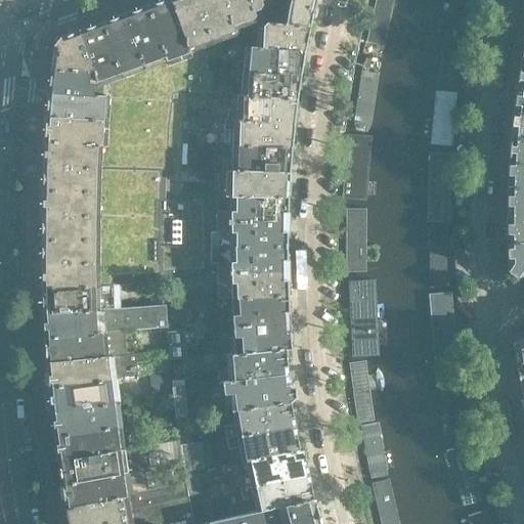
[(200,81),(170,0),(160,0),(147,5),(180,95),(191,92),(200,81)]
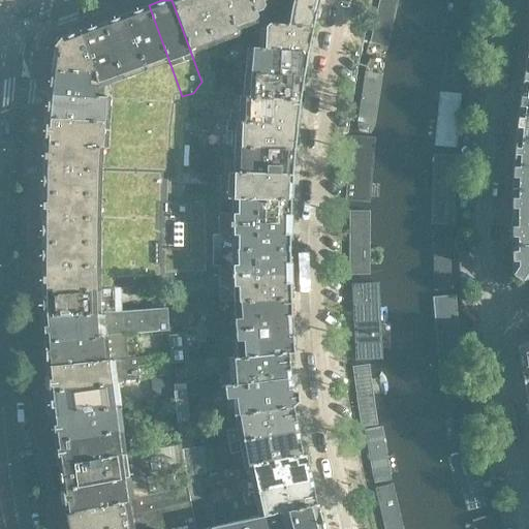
[(218,59),(196,0),(172,0),(201,82),(213,65),(218,59)]
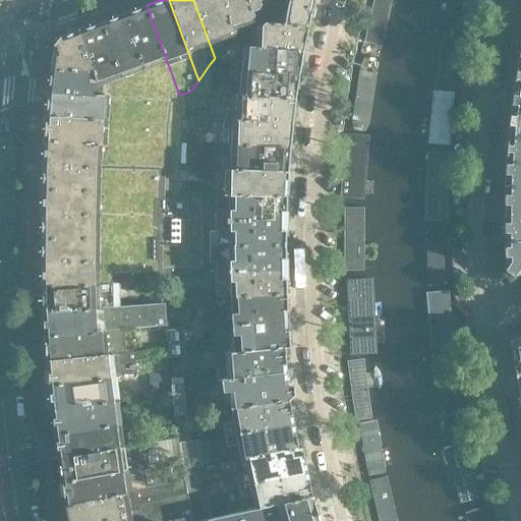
[(239,49),(233,33),(221,0),(193,0),(215,58),(239,49)]
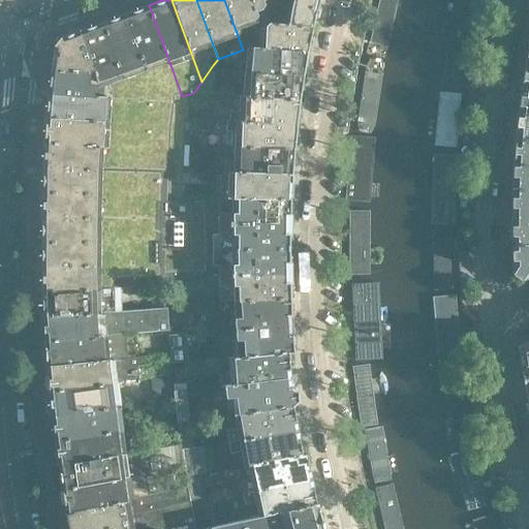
[(261,25),(256,9),(252,0),(224,0),(237,33),(261,25)]
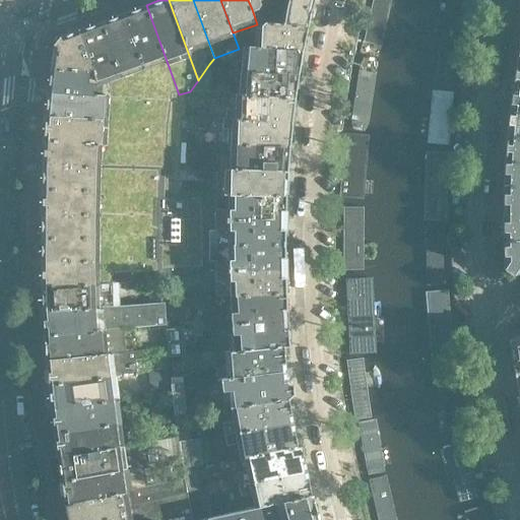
[(248,0),(252,9),(258,7),(260,2),(259,0),(248,0)]
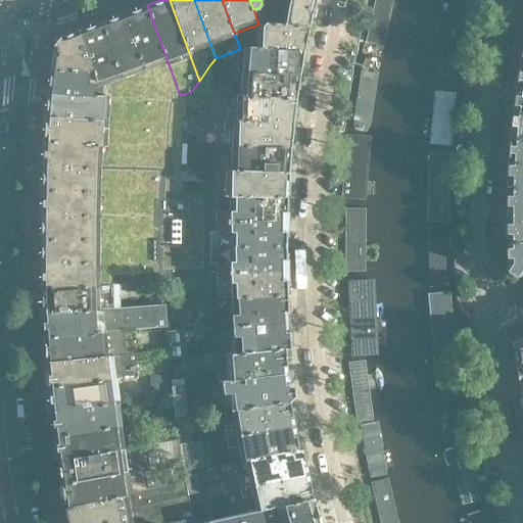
[(312,9),(314,0),(288,0),(283,25),(308,26),(312,9)]
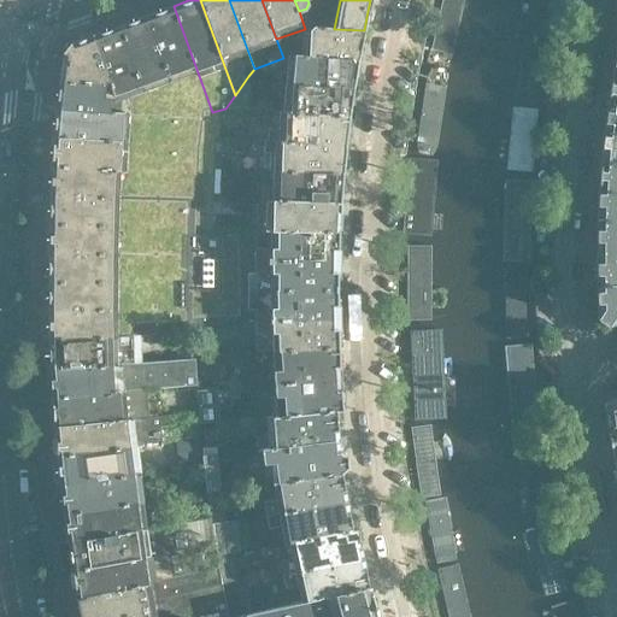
[(442,0),(430,58),(453,63),(468,0),(442,0)]
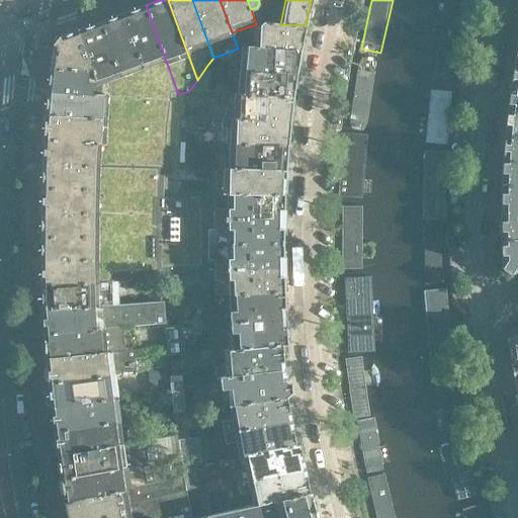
[(438,0),(428,80),(452,83),(462,0),(438,0)]
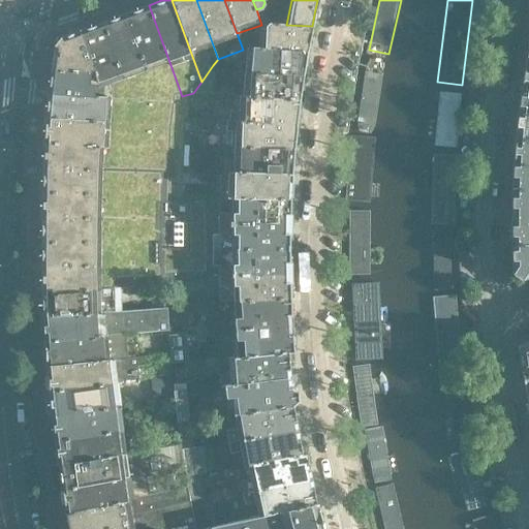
[(182,96),(149,5),(126,13),(157,97),(174,99),(182,96)]
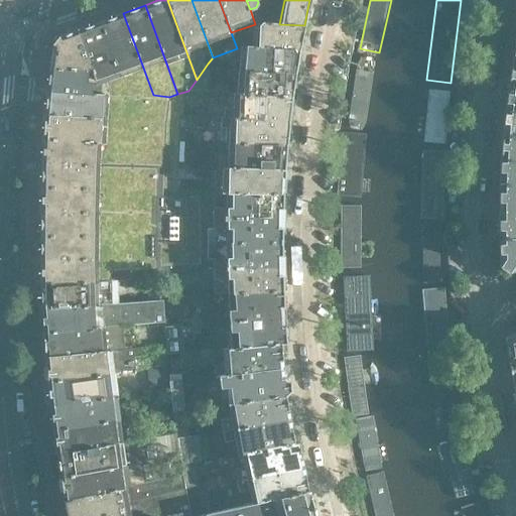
[(153,95),(123,13),(101,20),(127,92),(153,95)]
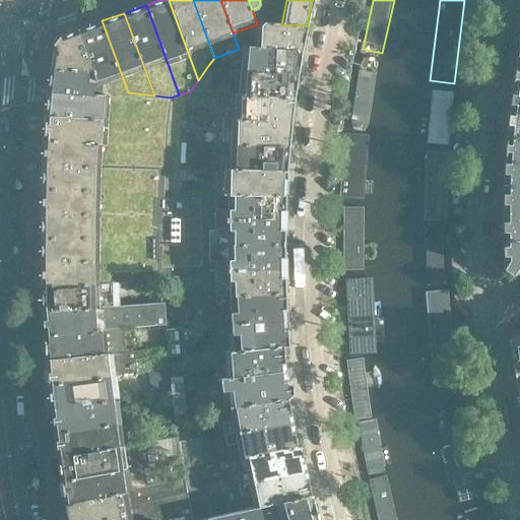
[(178,192),(179,168),(169,168),(171,109),(171,98),(154,95),(128,92),(102,20),(59,37),(53,44),(46,102),(44,131),(43,151),(42,171),(41,190),(41,209),(40,229),(41,248),(41,267),(41,287),(108,284),(159,280),(158,275),(174,274),(211,272),(212,272),(213,193),(178,192)]
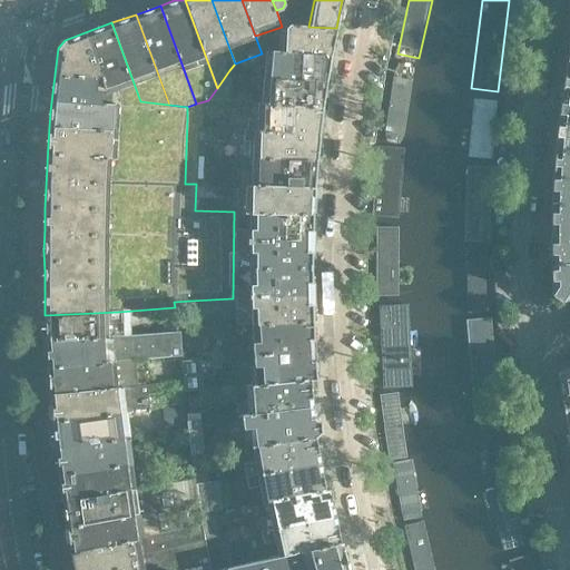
[(331,55),(336,28),(308,27),(291,23),(282,27),(255,36),(262,53),(265,52),(269,52),(331,55)]
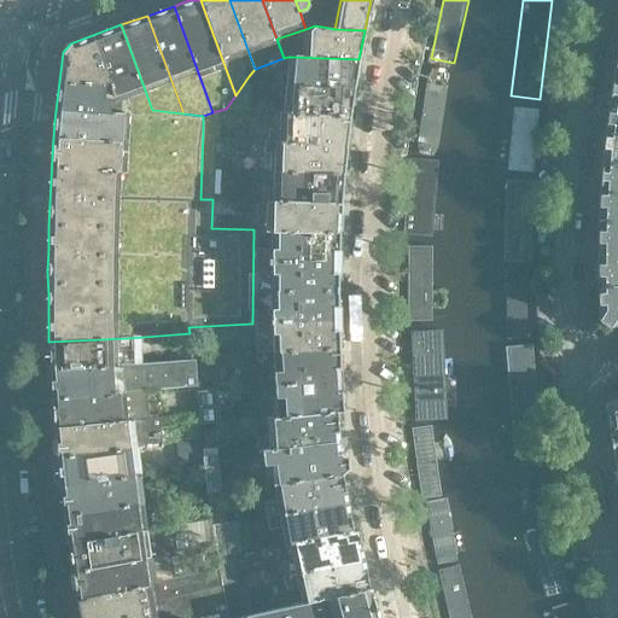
[(354,87),(359,59),(292,57),(291,75),(280,74),(280,85),(354,87)]
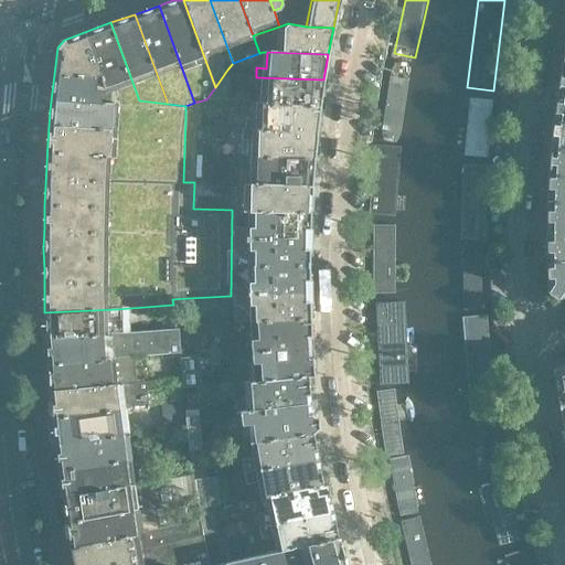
[(382,128),(382,130),(383,134),(384,136),(385,138),(387,139),(391,144),(395,141),(397,139),(400,138),(401,136),(403,134),(404,131),(404,128),(412,74),(412,72),(411,68),(409,67),(405,66),(402,65),(400,65),(395,66),(393,66),(392,68),(391,71),(382,125),(382,128)]
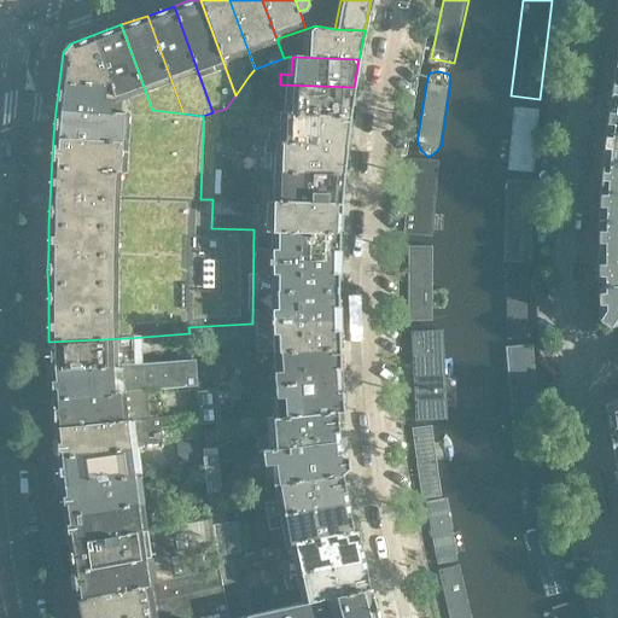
[(617,104),(617,75),(612,74),(607,103),(617,104)]
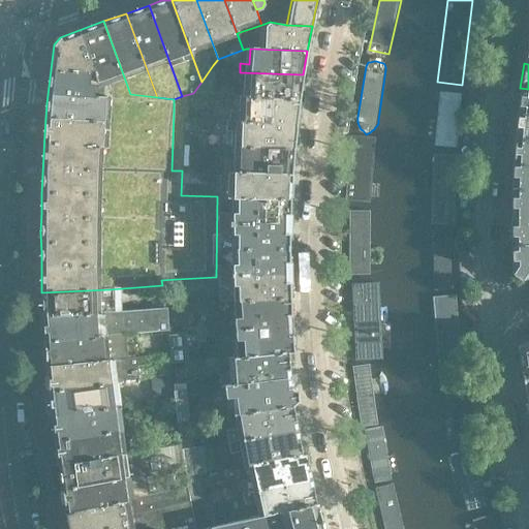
[(300,99),(248,98),(239,97),(214,97),(213,65),(201,82),(193,93),(182,96),(174,99),(174,111),(227,113),(226,122),(297,124),(300,99)]
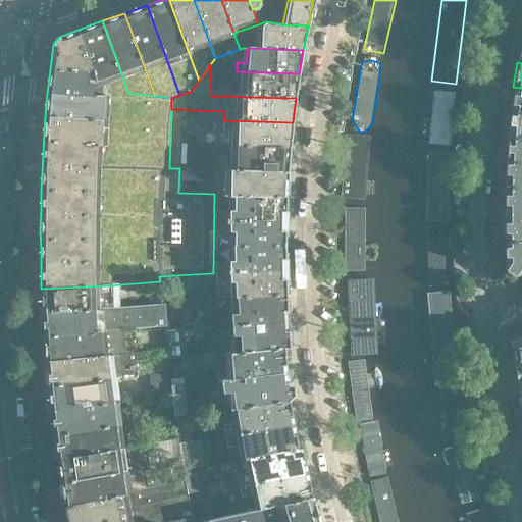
[(296,98),(299,73),(237,71),(237,82),(246,82),(245,97),(296,98)]
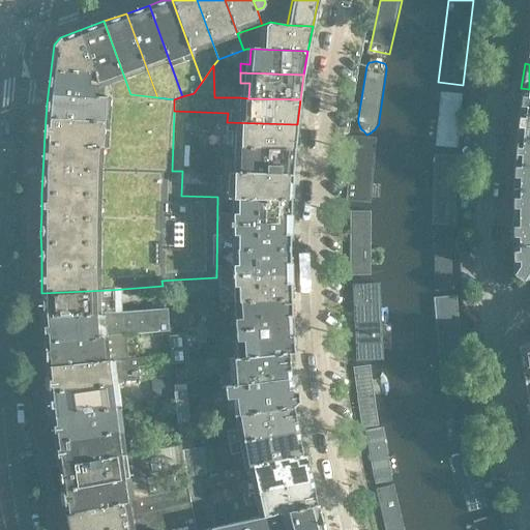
[(529,89),(521,88),(519,113),(529,114),(529,89)]
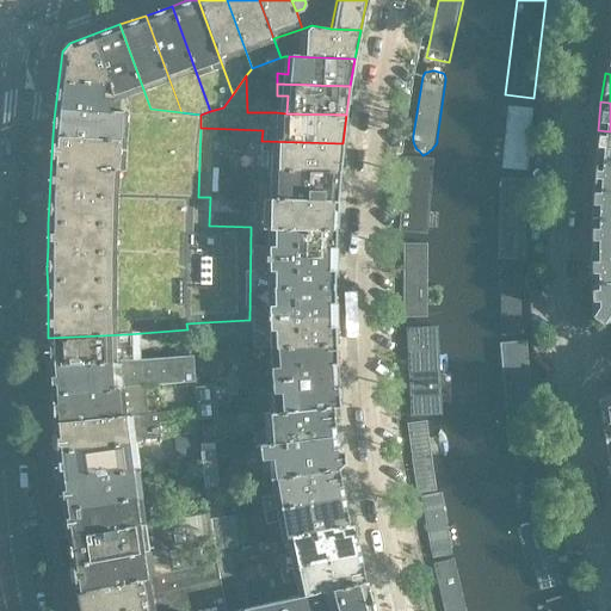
[(503,170),(529,172),(535,109),(508,107),(503,170)]
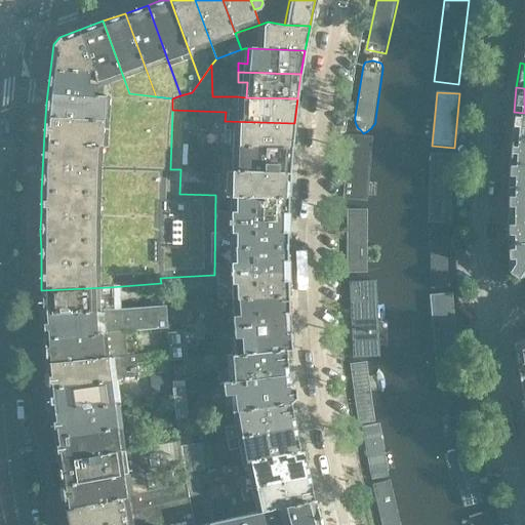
[(524,138),(524,113),(514,112),(511,136),(524,138)]
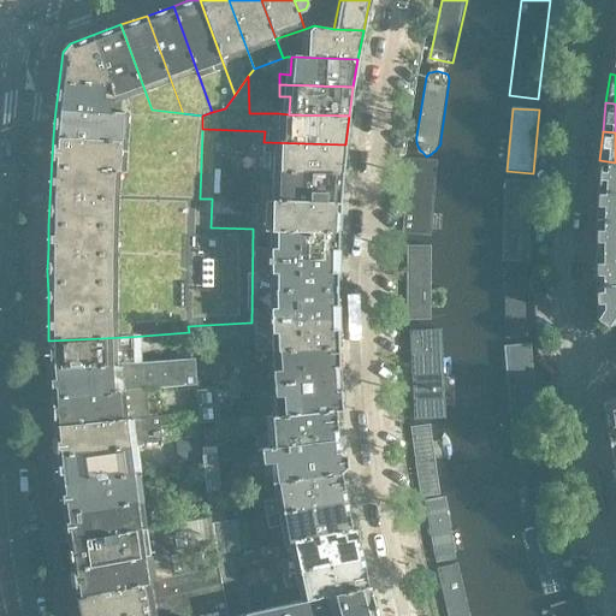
[(342,173),(345,144),(264,142),(264,153),(278,153),(277,172),(342,173)]
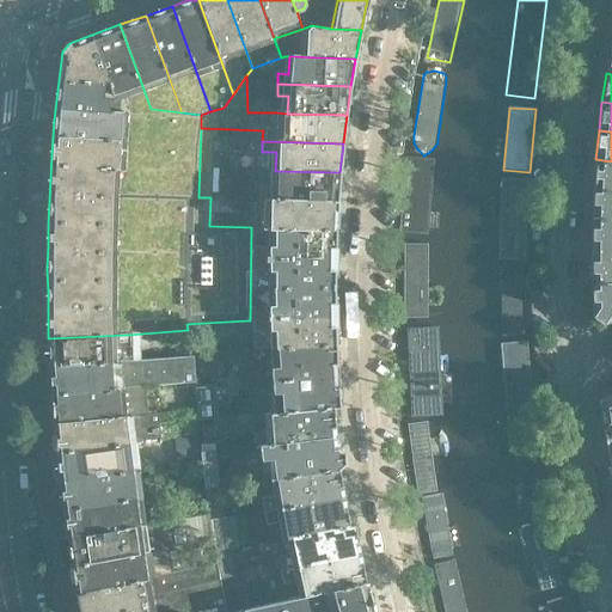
[(399,232),(429,234),(434,158),(404,155),(399,232)]
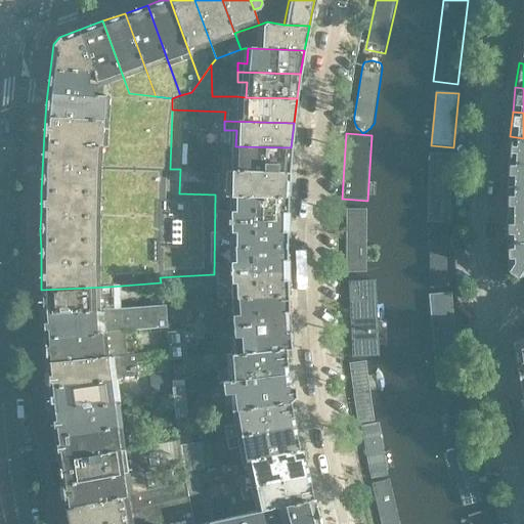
[(523,163),(523,138),(510,136),(508,161),(523,163)]
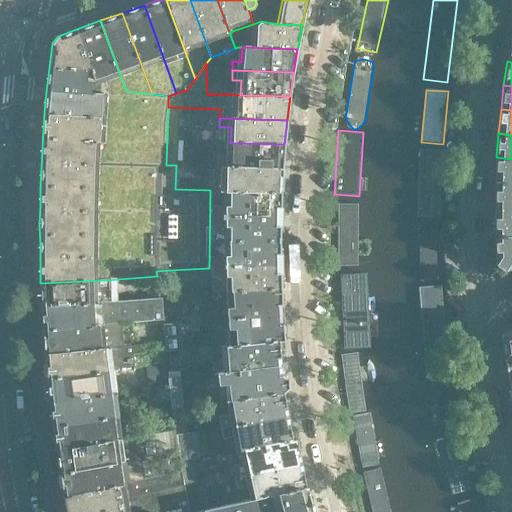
[(282,168),(284,144),(230,143),(230,158),(214,157),(214,166),(282,168)]
